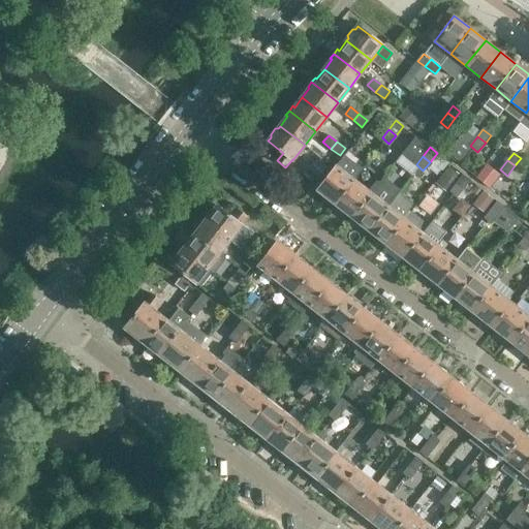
[(317,177),(323,168),(316,162),(309,170),(317,177)]
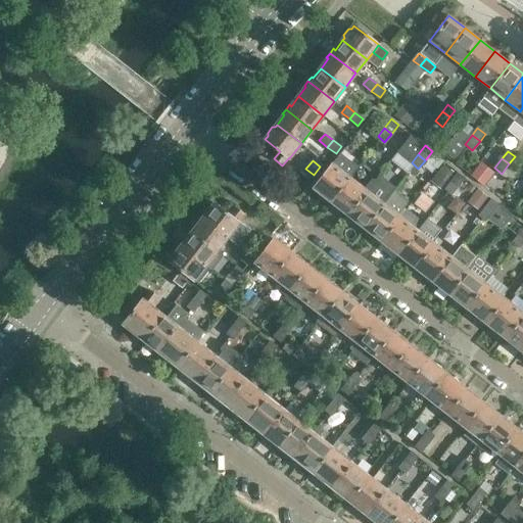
[(332,202),(350,178),(335,167),(316,189),(322,194),(322,197),(327,201),(330,200),(332,202)]
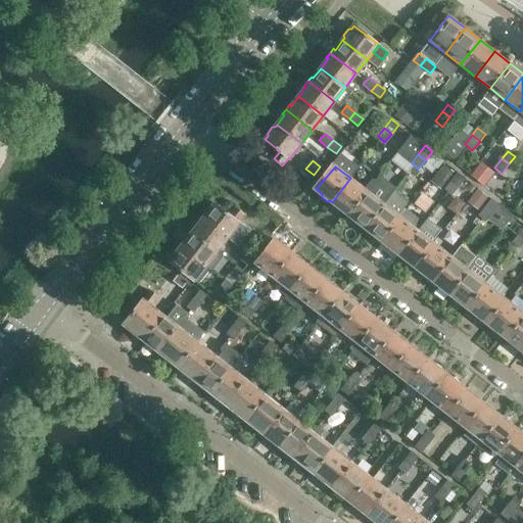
[(459,187),(466,178),(459,172),(452,181),(459,187)]
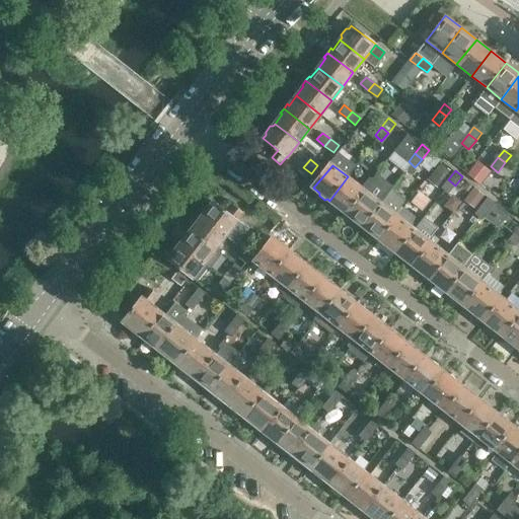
[(355,197),(361,188),(348,176),(329,201),(346,214),(358,199),(355,197)]
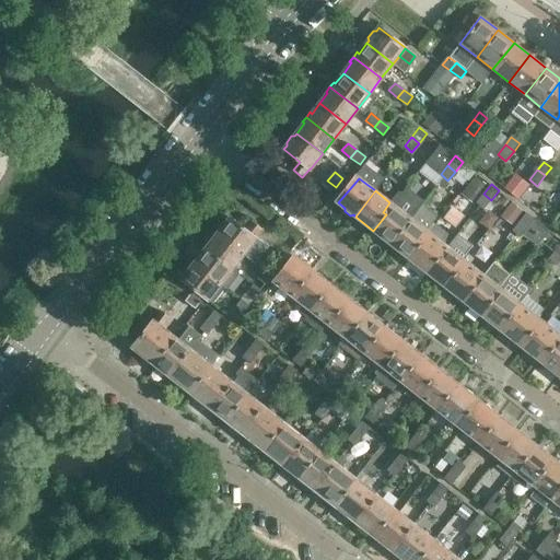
[(485,209),(491,200),(483,194),(477,202),(485,209)]
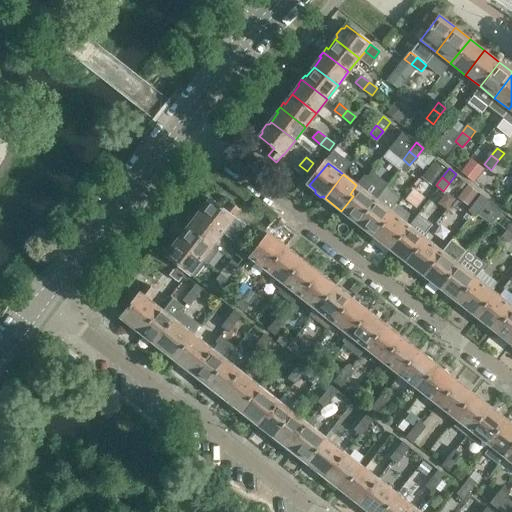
[(358,224),(376,200),(356,185),(350,194),(353,196),(341,211),(358,224)]
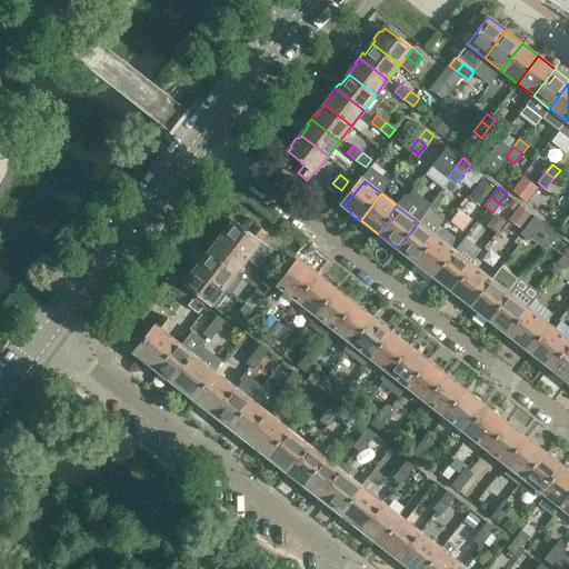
[(536,231),(543,221),(536,216),(528,226),(536,231)]
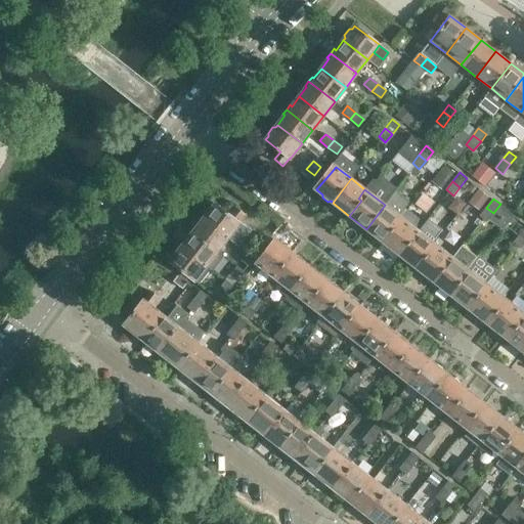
[(238,222),(245,214),(236,207),(229,215),(215,204),(205,217),(204,215),(201,219),(212,228),(226,239),(239,222),(238,222)]
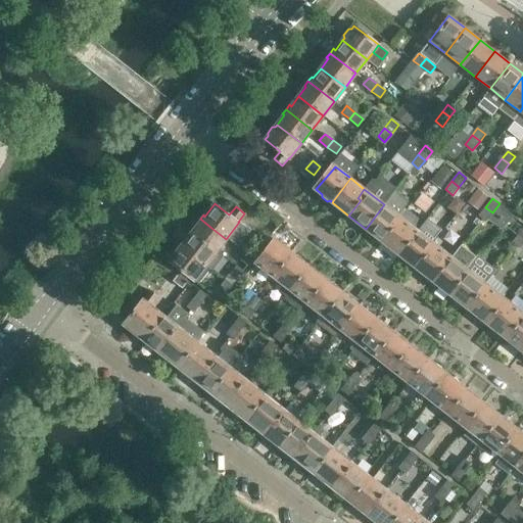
[(391,225),(398,216),(384,204),(366,229),(382,241),(394,227),(391,225)]
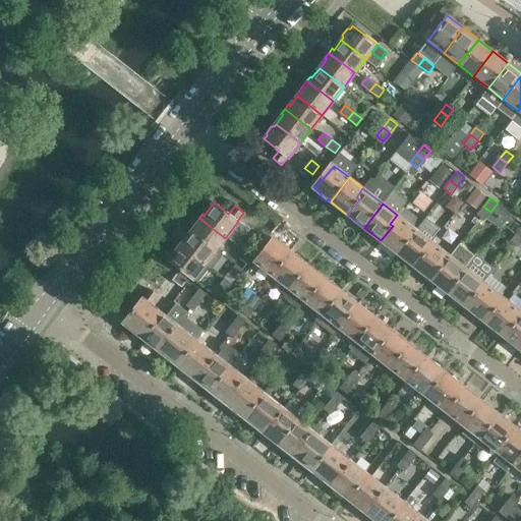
[(483,221),(490,212),(483,207),(477,215),(483,221)]
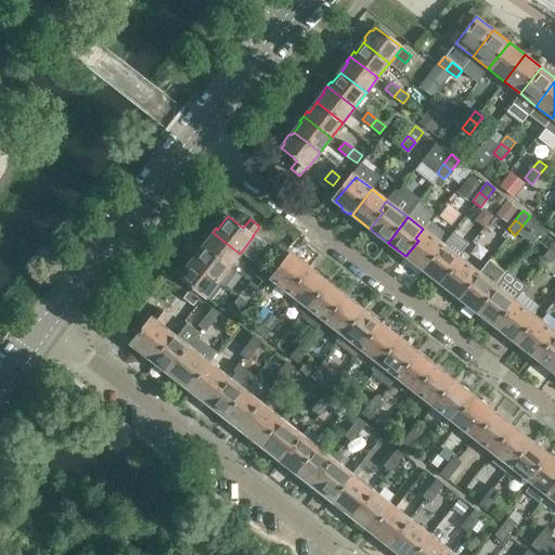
[(424,270),(443,245),(423,229),(415,239),(418,241),(405,256),(424,270)]
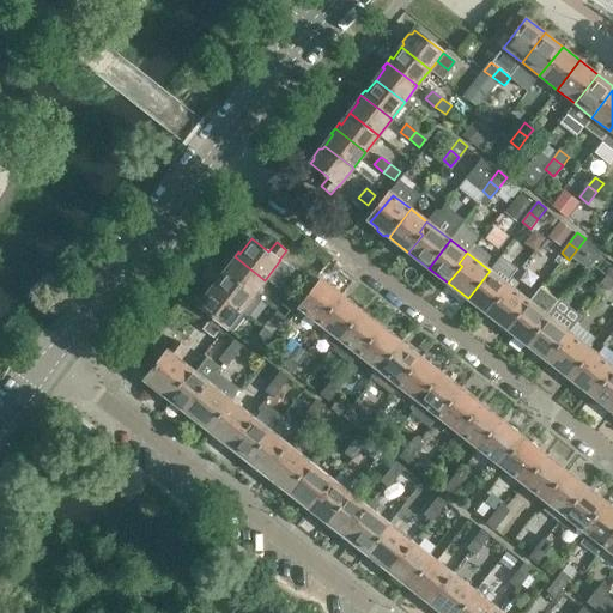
[(265,280),(248,267),(235,256),(231,261),(232,262),(224,274),(253,296),(265,280)]
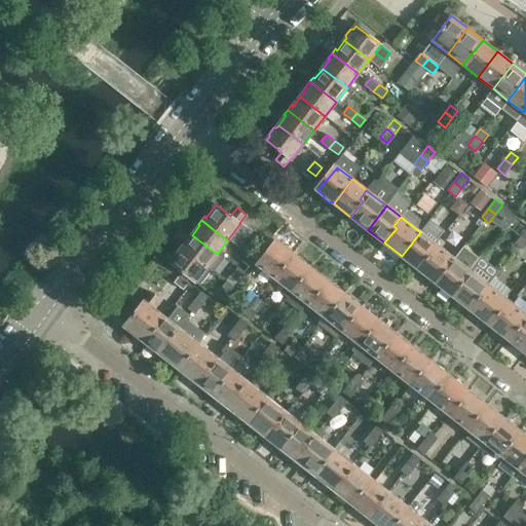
[(427,253),(435,243),(420,232),(402,256),(418,269),(430,255),(427,253)]
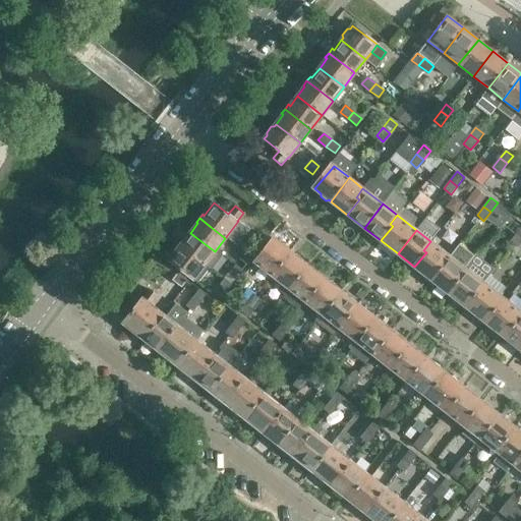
[(215,251),(190,233),(183,242),(181,241),(178,245),(204,266),(215,251)]
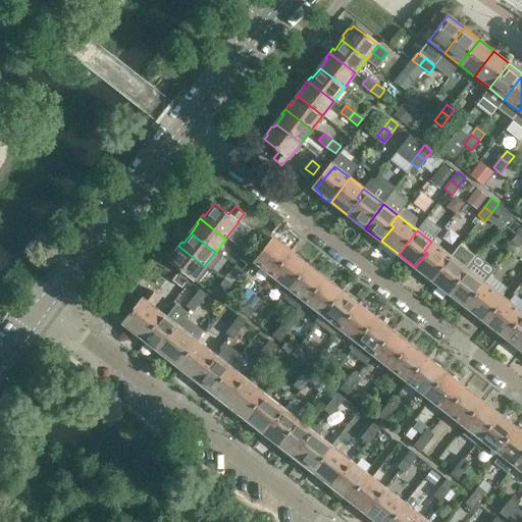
[(518,248),(521,243),(521,237),(518,233),(512,242),(518,248)]
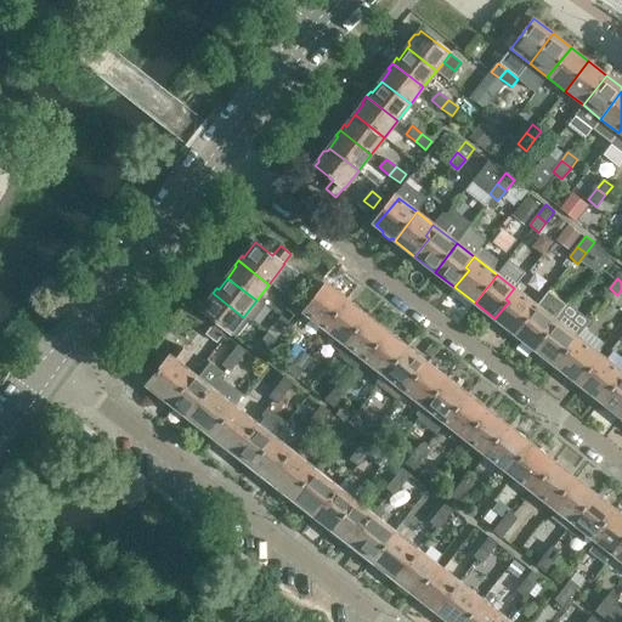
[(326,328),(346,301),(344,299),(344,295),(338,292),(334,292),(328,286),(306,315),(326,328)]
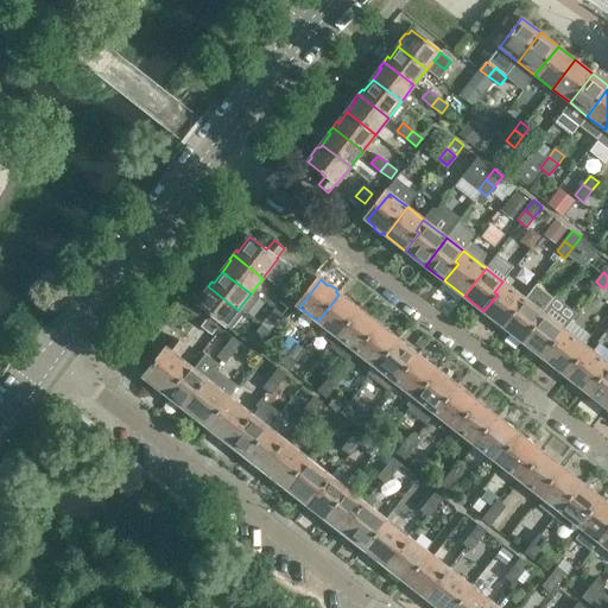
[(504,327),(525,299),(502,282),(494,292),(498,295),(483,311),(504,327)]
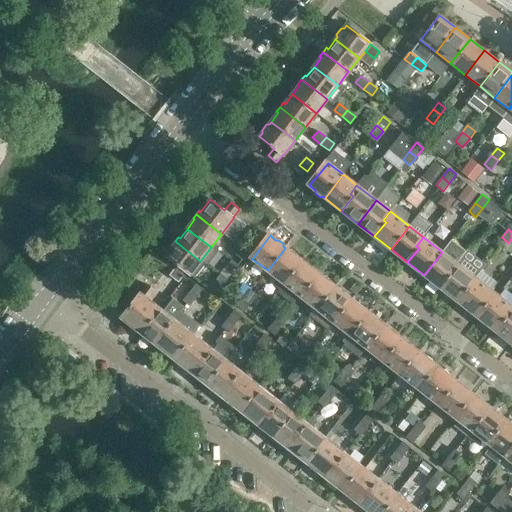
[(200,261),(175,241),(172,245),(174,246),(166,256),(190,274),(200,261)]
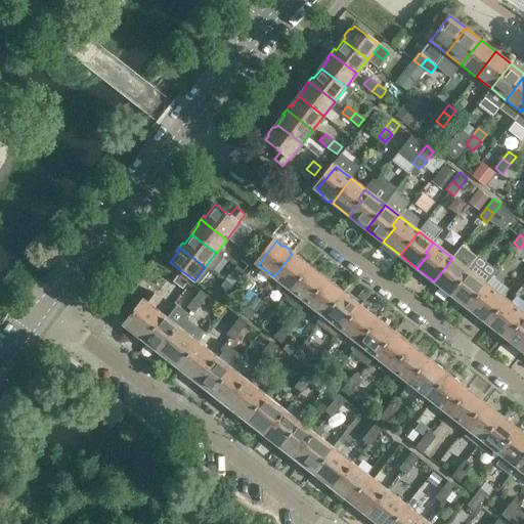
[(297,281),(309,267),(292,254),(274,276),(288,288),(295,278),(297,281)]
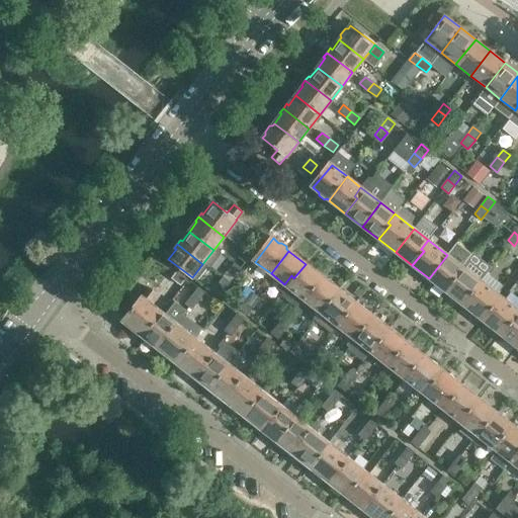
[(454,274),(461,266),(447,255),(429,278),(446,291),(457,277),(454,274)]
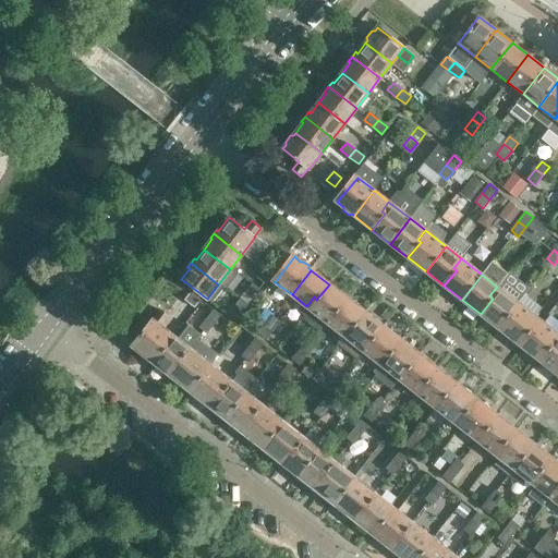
[(328,323),(347,299),(329,284),(316,300),(314,296),(306,306),(328,323)]
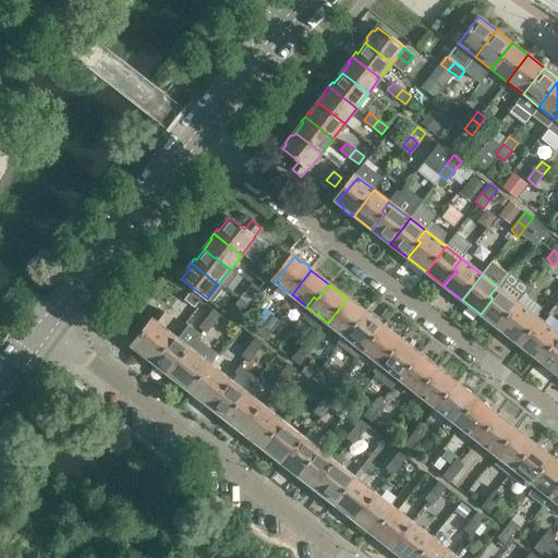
[(498,328),(518,303),(497,287),(489,295),(493,299),(481,314),(498,328)]
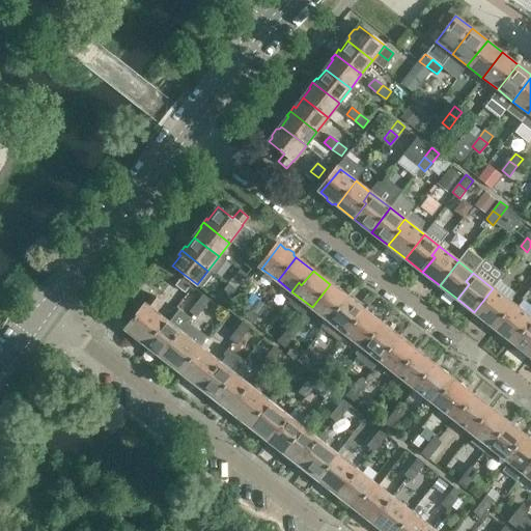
[(336,311),(347,298),(330,284),(312,307),(326,318),(333,309),(336,311)]
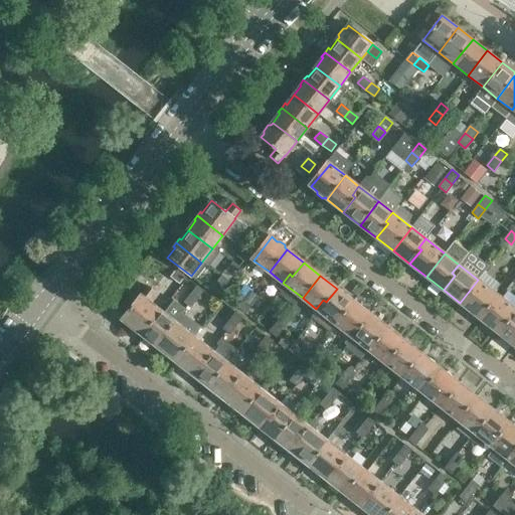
[(514,312),(514,308),(500,297),(478,280),(460,303),(467,309),(467,311),(472,315),(475,315),(484,322),(484,325),(489,328),(492,328),(499,333),(514,312)]
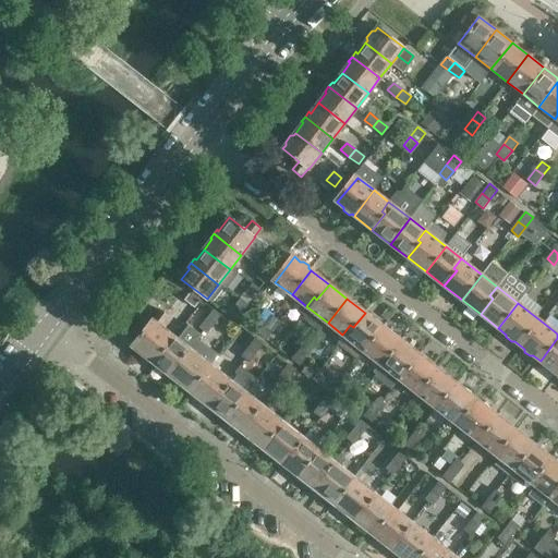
[(215,325),(221,316),(214,310),(207,318),(215,325)]
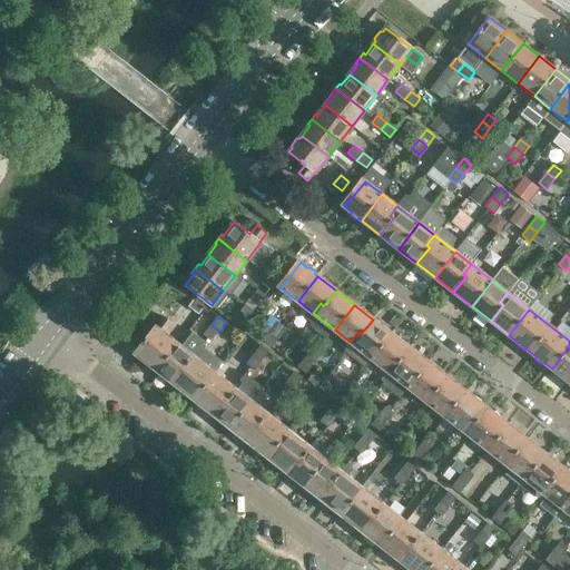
[(178,344),(164,333),(172,323),(165,317),(156,327),(156,326),(135,353),(157,371),(178,344)]
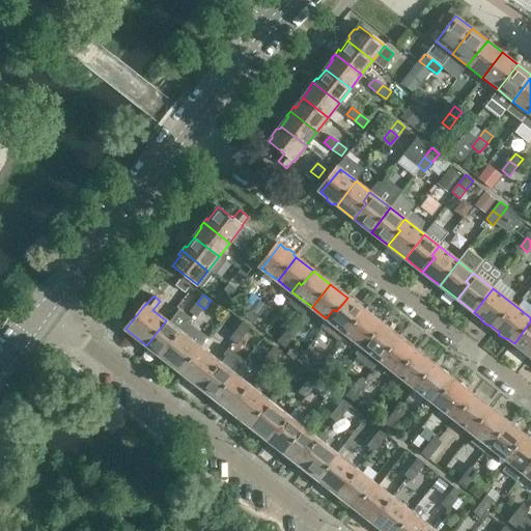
[(346,334),(364,310),(347,298),(336,311),(333,309),(326,318),(346,334)]
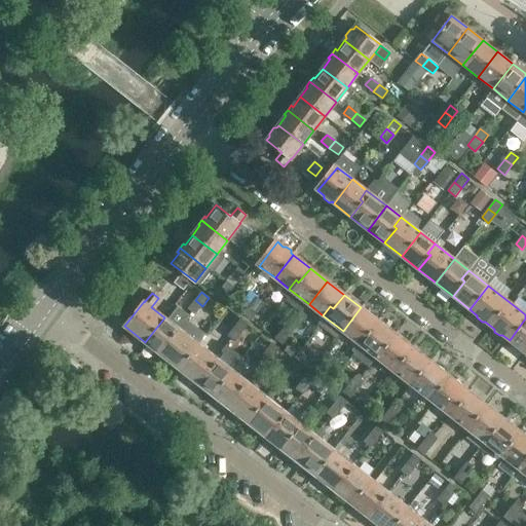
[(258,311),(264,303),(258,298),(251,306),(258,311)]
